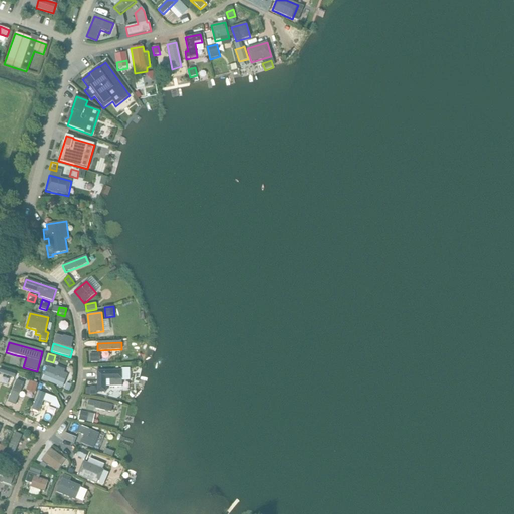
[(100,353),(89,354),(90,362),(100,362),(100,353)]
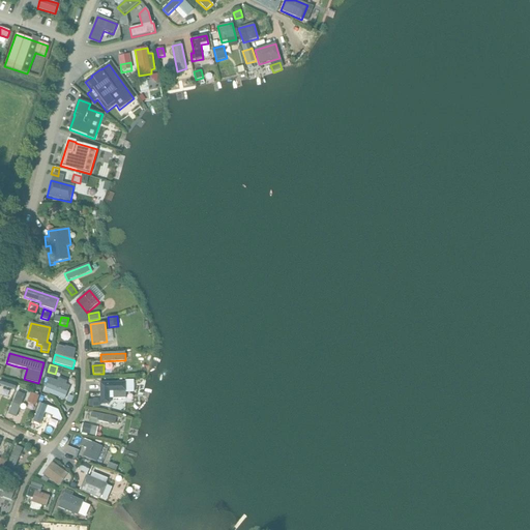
[(2,378),(0,382),(0,385),(15,390),(17,383),(2,378)]
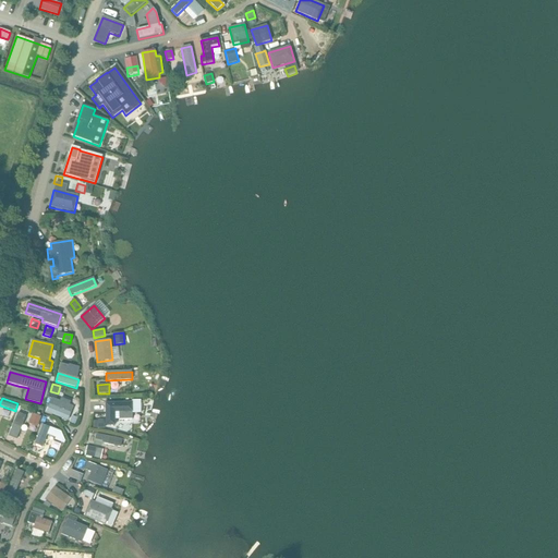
[(50,404),(46,413),(68,422),(71,413),(70,413),(73,408),(69,407),(59,402),(57,401),(55,407),(50,404)]
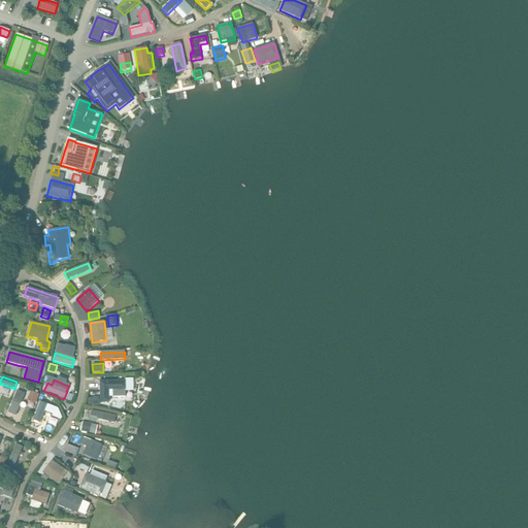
[(125,381),(100,382),(100,390),(100,403),(109,403),(109,397),(109,390),(125,390),(125,381)]
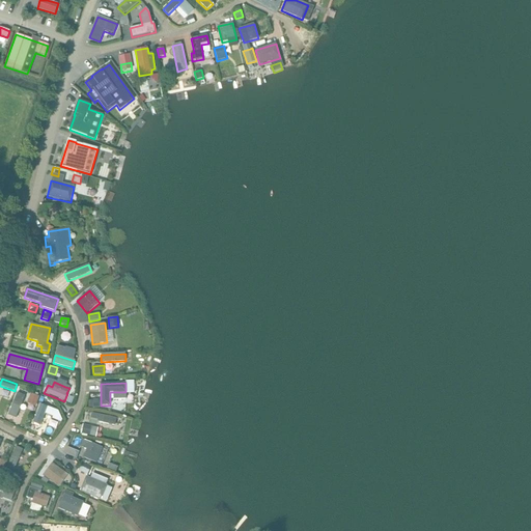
[(8,416),(16,418),(24,396),(18,393),(8,416)]
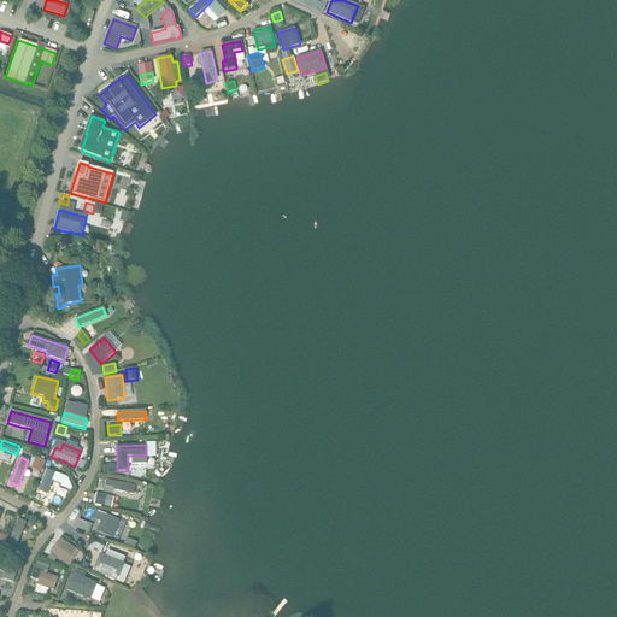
[(36,457),(31,469),(41,472),(46,462),(36,457)]
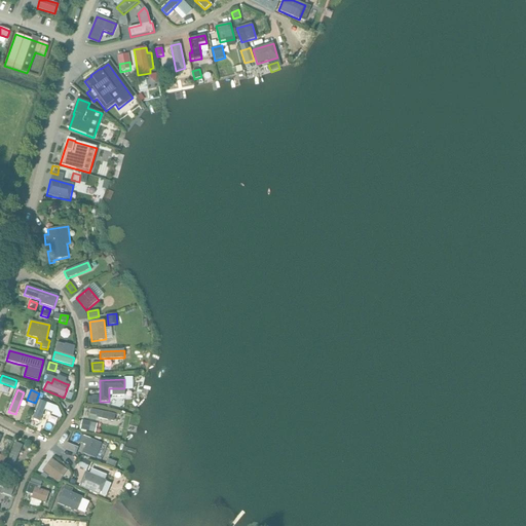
[(33,421),(39,423),(46,404),(40,402),(33,421)]
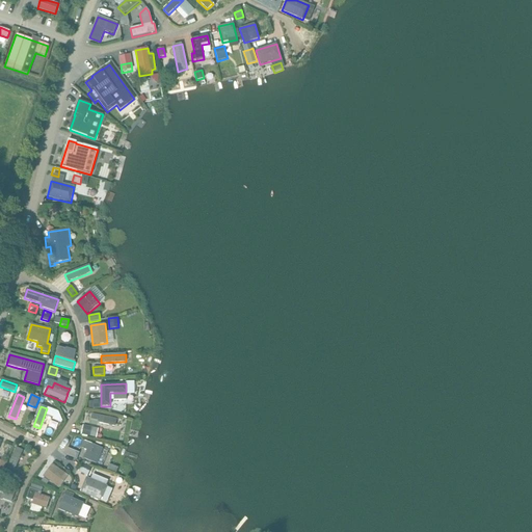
[(51,406),(49,413),(55,416),(57,408),(51,406)]
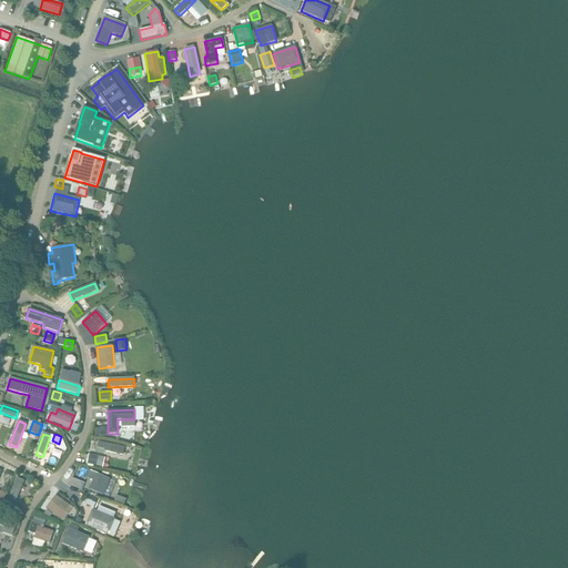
[(97,448),(97,449),(104,452),(123,455),(124,448),(98,442),(97,448)]
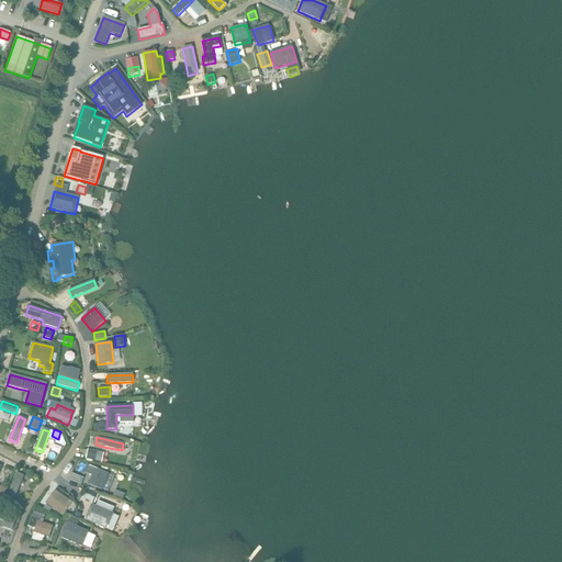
[(88,449),(86,459),(94,461),(97,451),(88,449)]
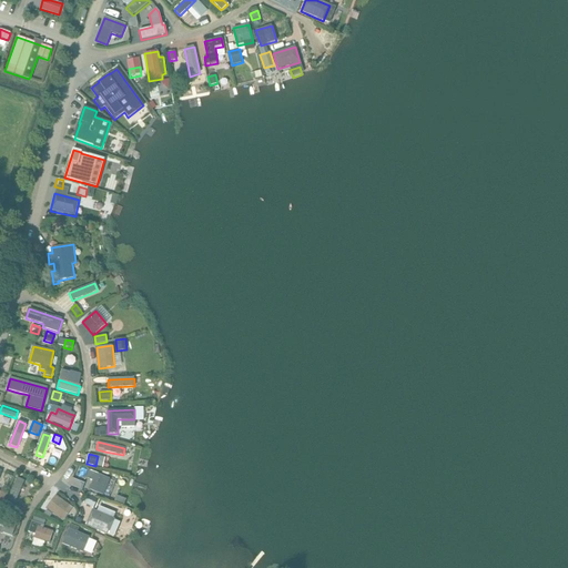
[(88,469),(84,477),(92,480),(89,489),(103,495),(107,486),(110,478),(88,469)]
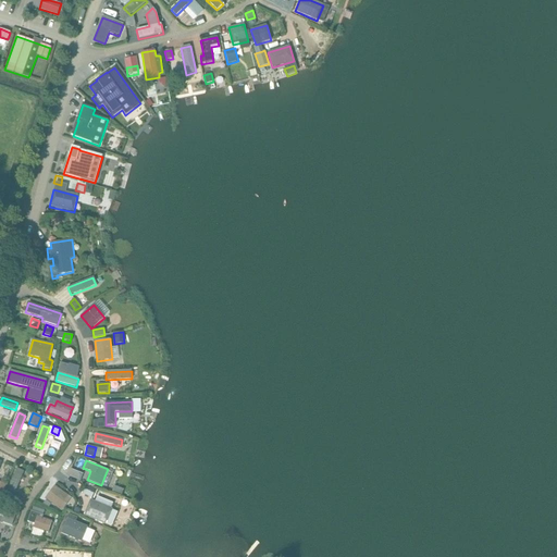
[(7,490),(14,493),(24,472),(16,469),(7,490)]
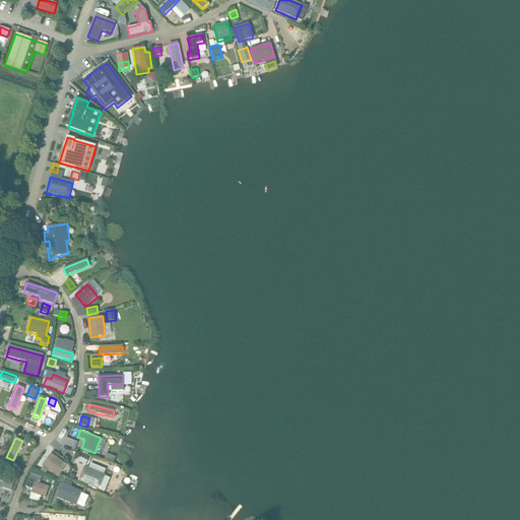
[(68,439),(65,446),(76,450),(79,443),(68,439)]
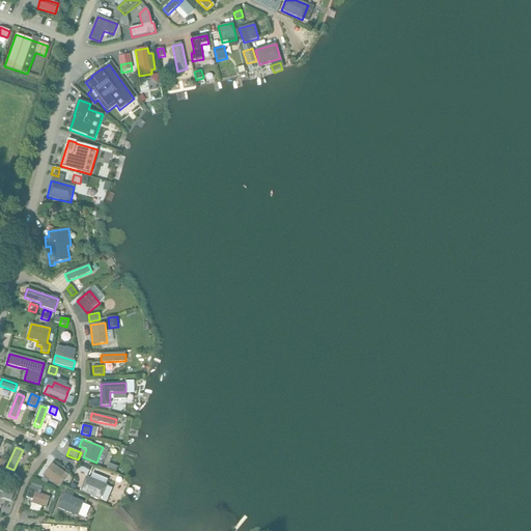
[(43,475),(58,487),(67,475),(52,463),(43,475)]
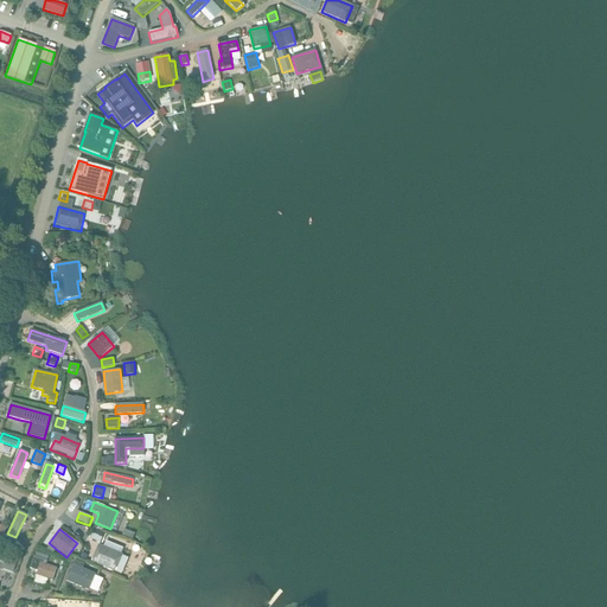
[(93,529),(89,538),(97,542),(102,532),(93,529)]
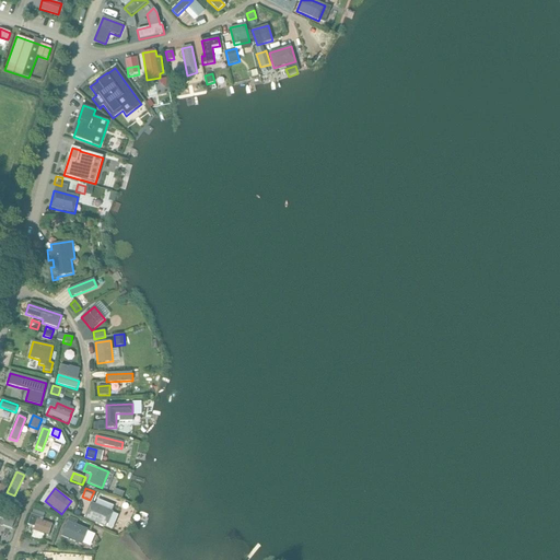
[(9,494),(6,503),(16,508),(20,499),(9,494)]
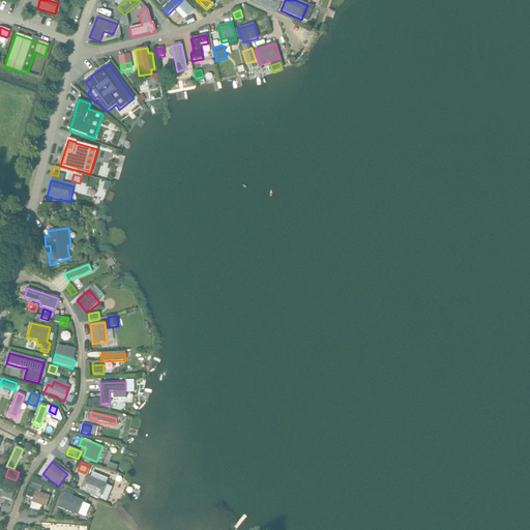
[(86,476),(80,491),(100,499),(107,484),(86,476)]
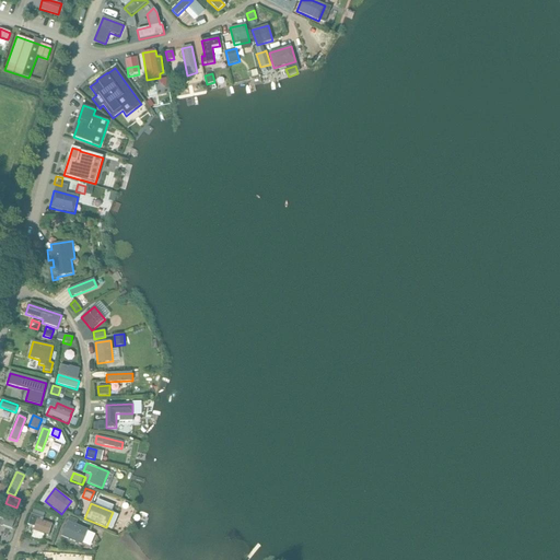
[(34,508),(32,513),(44,517),(45,511),(34,508)]
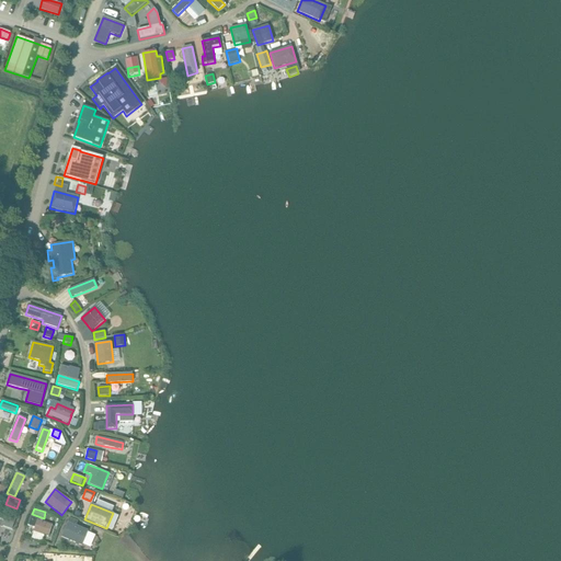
[(11,530),(16,517),(0,511),(0,518),(4,521),(2,527),(11,530)]
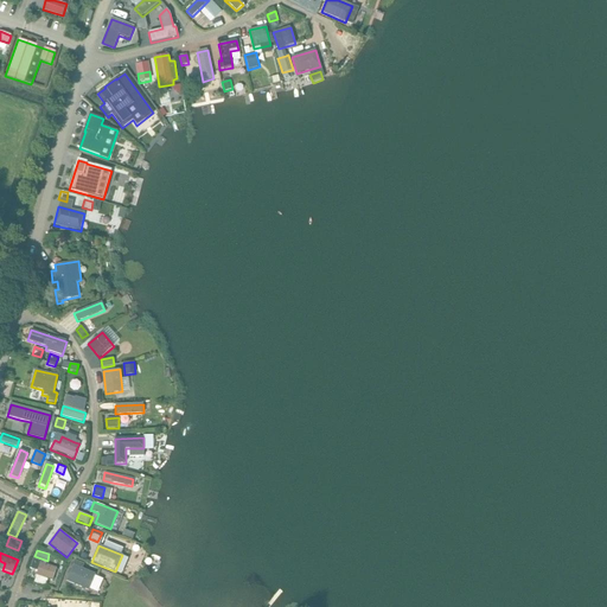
[(36,575),(52,581),(57,568),(46,564),(48,562),(33,557),(30,569),(37,572),(36,575)]
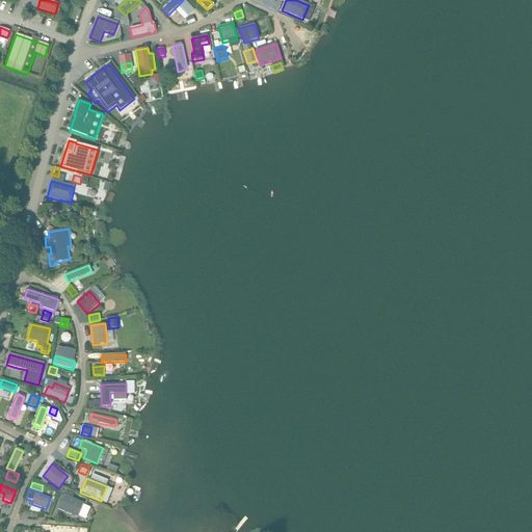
[(58,510),(78,517),(83,503),(73,499),(74,495),(65,490),(58,510)]
